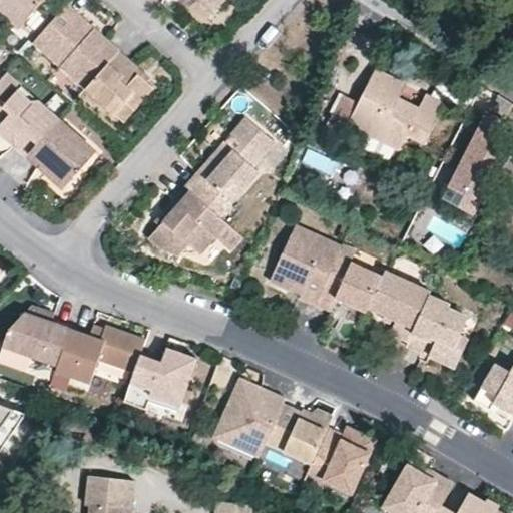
[(0,0),(0,11),(21,29),(47,0),(0,0)]
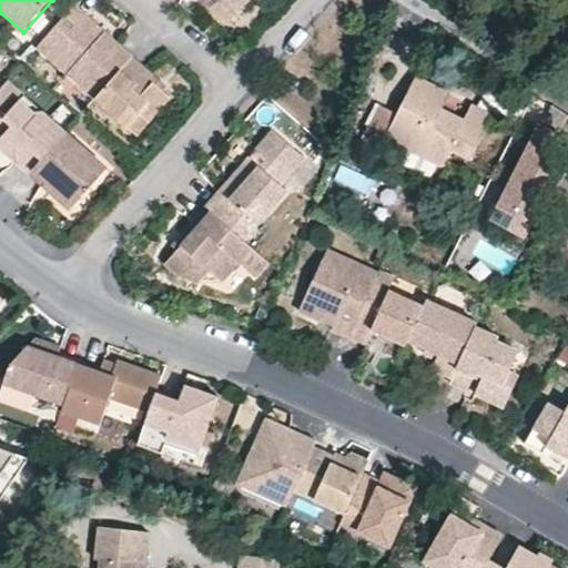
[(253,0),(241,0),(240,1),(227,2),(225,0),(215,0),(213,2),(234,21),(253,0)]
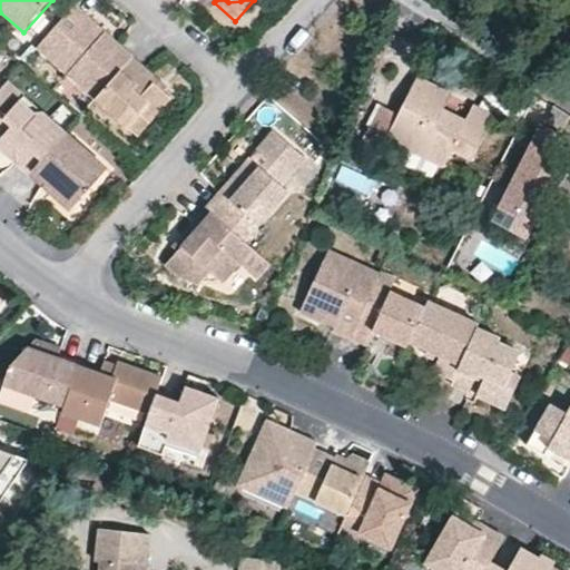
[(38,48),(97,99),(135,57),(99,27),(76,6),(38,48)]
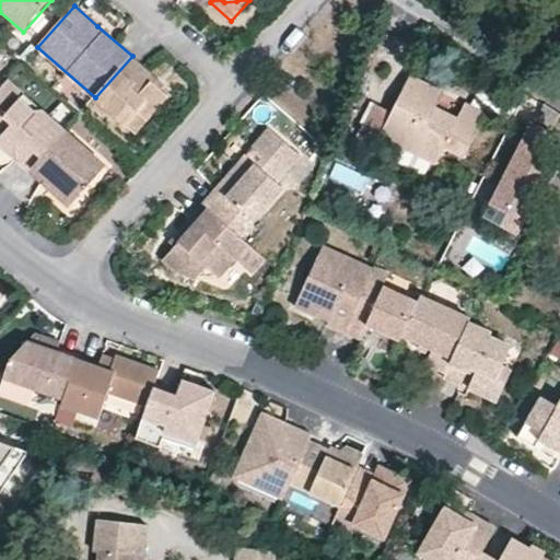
[(132,56),(95,97),(128,126),(140,112),(150,120),(171,96),(164,91),(152,82),(156,77),(151,72),(132,56)]
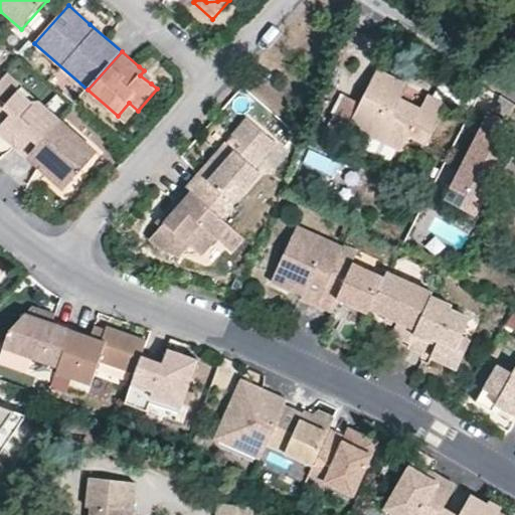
[(407,86),(376,69),(369,83),(361,101),(345,93),(334,114),(350,122),(349,124),(401,150),(409,135),(427,144),(448,107),(427,97),(420,110),(400,100),(407,86)]
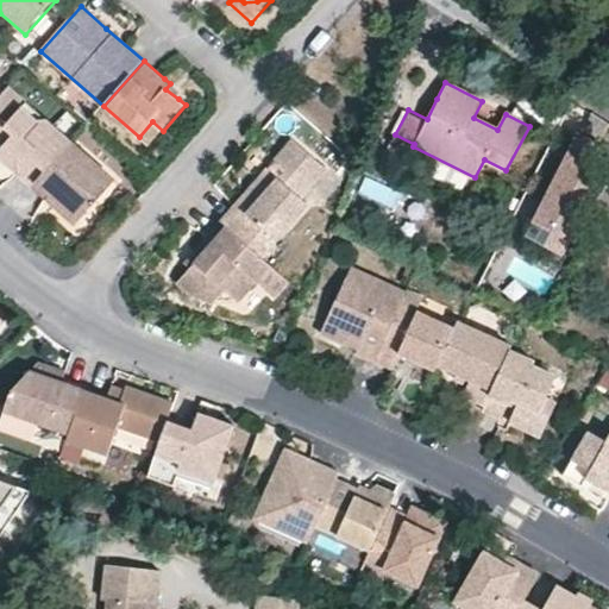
[(183,94),(170,83),(165,89),(179,99),(183,94)]
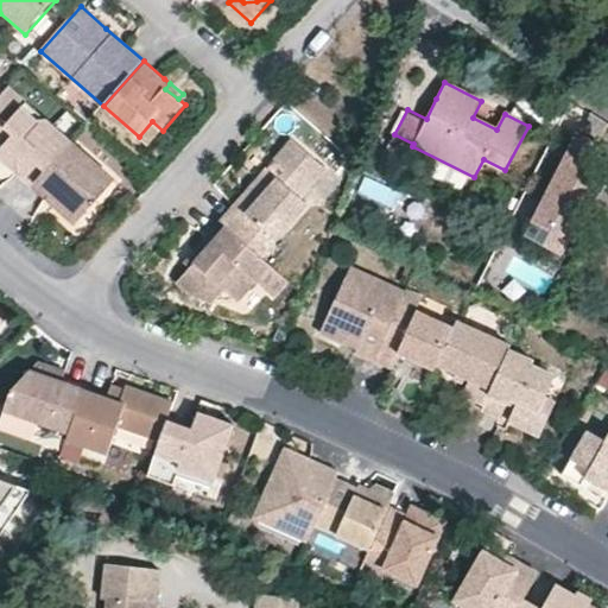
[(38,122),(50,121),(10,86),(0,96),(0,105),(13,118),(21,107),(38,122)]
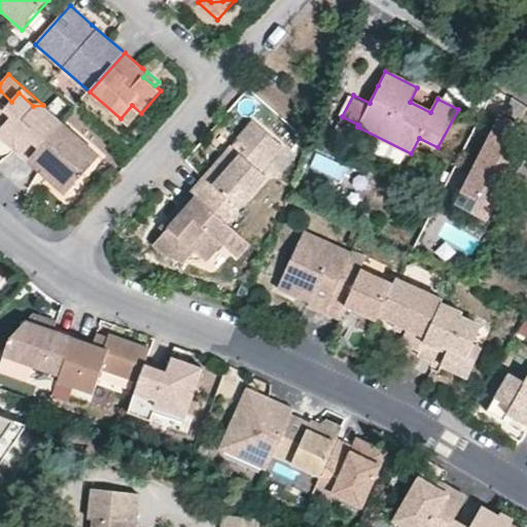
[(21,155),(28,162),(62,123),(43,105),(33,106),(19,93),(11,102),(0,91),(0,133),(2,131),(8,136),(14,136),(14,150),(21,155)]
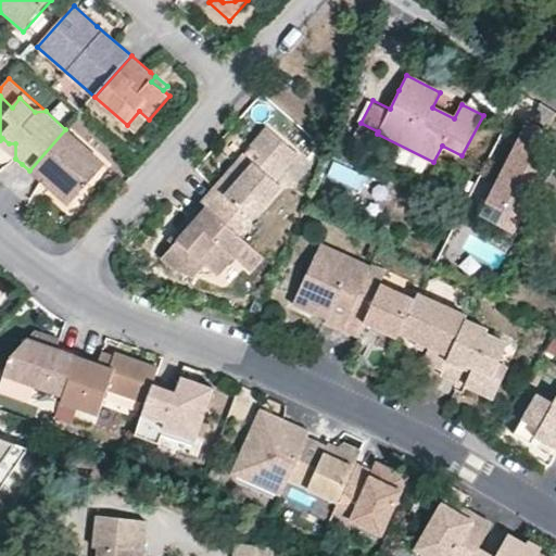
[(531,122),(550,131),(555,118),(555,111),(542,103),(539,108),(541,110),(541,113),(540,115),(538,117),(534,116),(531,122)]
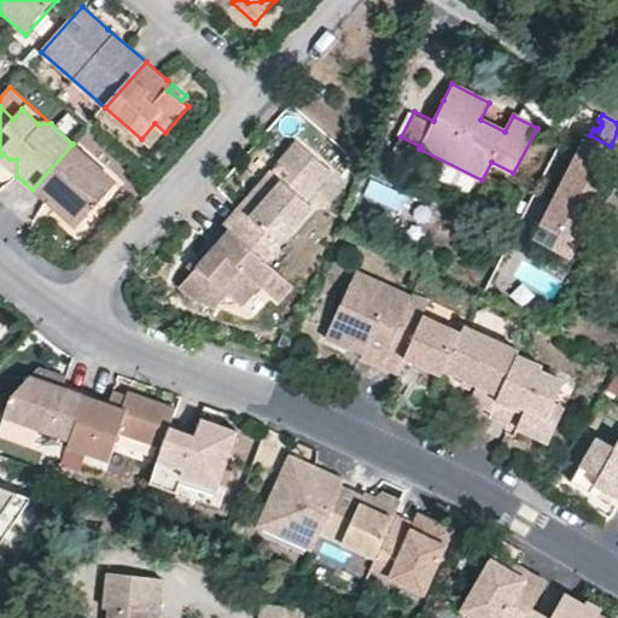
[(155,123),(141,139),(152,149),(165,133),(155,123)]
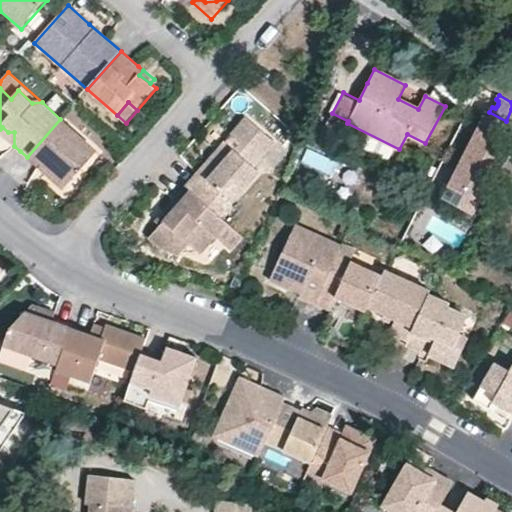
[(488,110),(446,184),(482,205),(499,176),(511,184),(511,183),(511,145),(510,145),(503,141),(500,132),(506,121),(489,112),(488,110)]
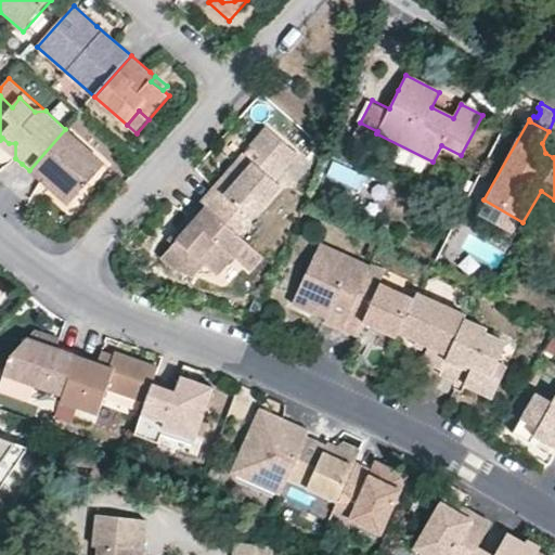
[(65,129),(29,170),(36,176),(42,182),(47,177),(73,201),(104,164),(65,129)]
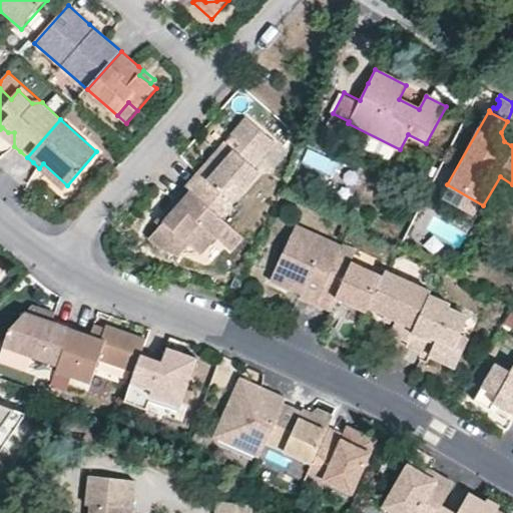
[(200,176),(189,189),(222,218),(263,175),(258,171),(280,146),(249,120),(235,137),(243,144),(249,149),(242,158),(236,152),(227,145),(200,176)]
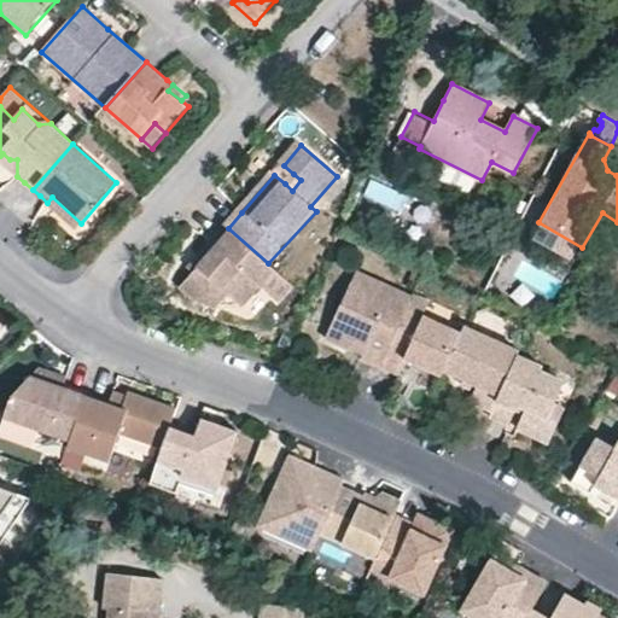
[(607,170),(616,175),(617,170),(617,168),(612,164),(611,161),(611,157),(616,149),(611,146),(604,159),(607,170)]
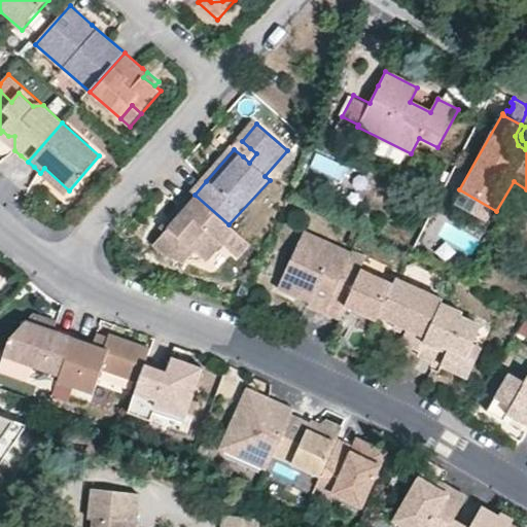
[(0,133),(0,137),(14,150),(14,136),(8,136),(2,131),(0,133)]
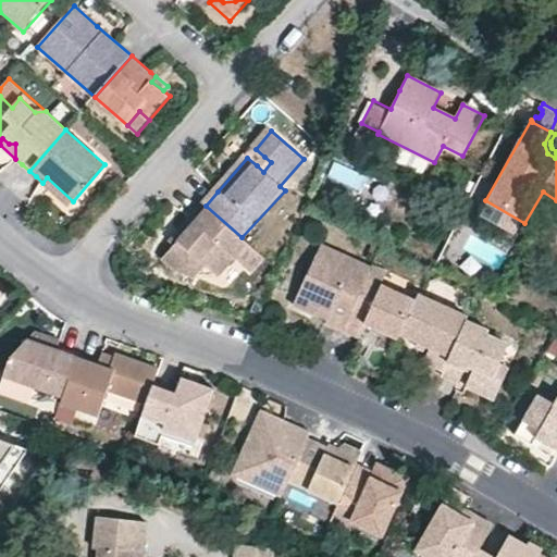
[(271,162),(264,157),(257,165),(263,172),(271,162)]
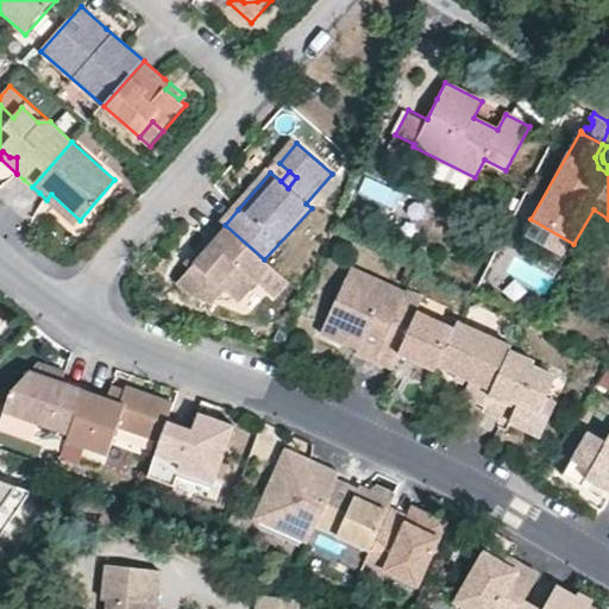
[(51,194),(46,200),(75,225),(80,220),(51,194)]
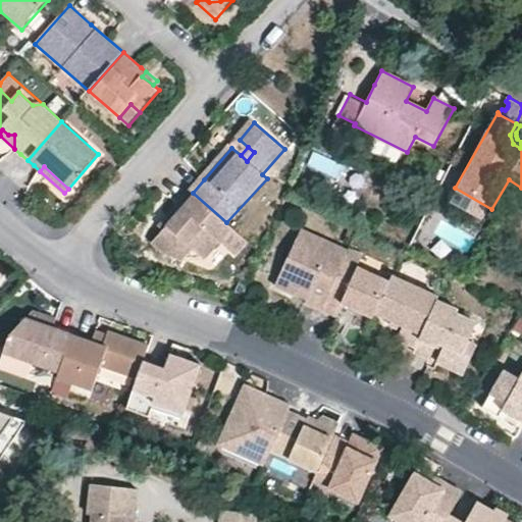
[(486,219),(491,209),(455,188),(449,199),(486,219)]
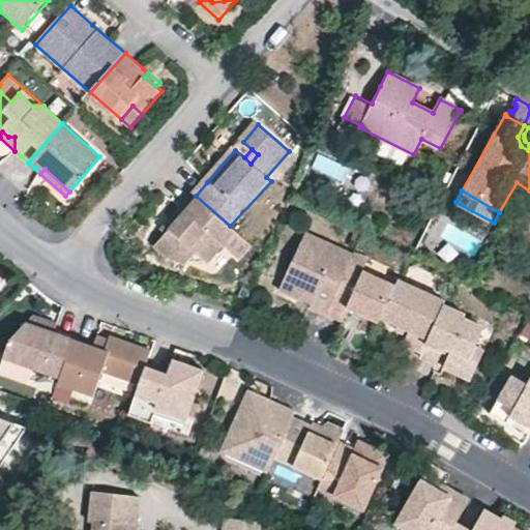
[(230,226),(196,196),(171,223),(177,229),(170,237),(158,249),(172,261),(189,267),(200,255),(210,264),(238,233),(230,226)]
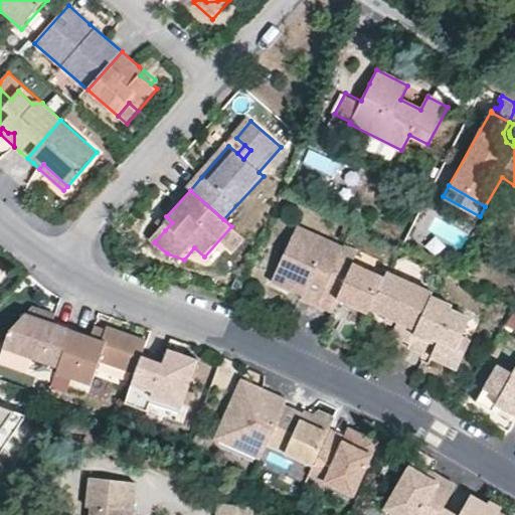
[(172,222),(166,216),(163,221),(159,225),(165,230),(172,222)]
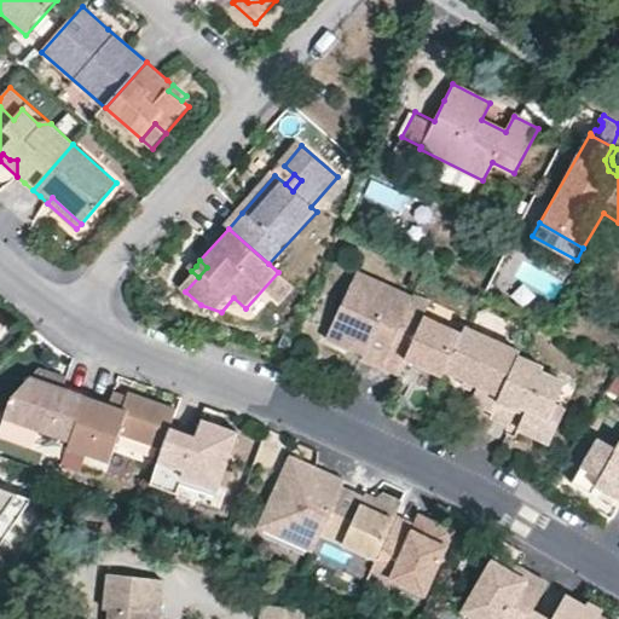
[(410,310),(414,301),(359,278),(331,343),(357,354),(362,343),(371,347),(365,358),(364,363),(383,371),(410,310)]
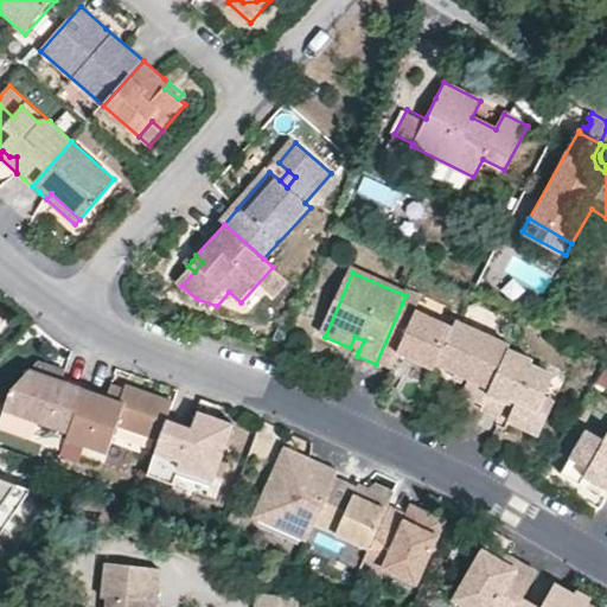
[(401,358),(436,372),(440,365),(457,327),(402,304),(376,364),(385,368),(395,371),(401,358)]
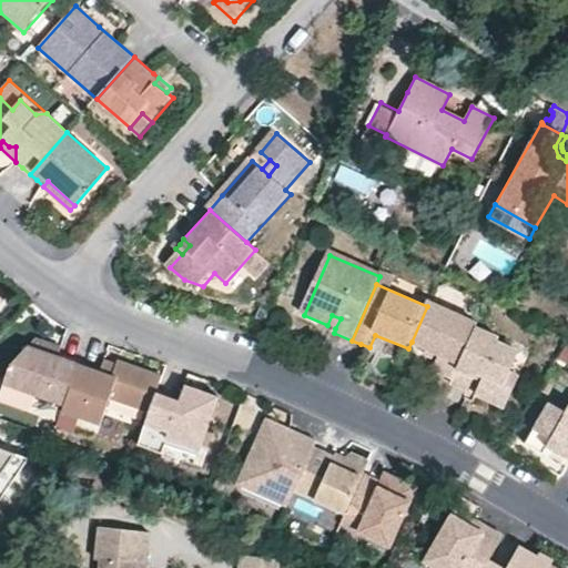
[(427,306),(412,342),(429,348),(438,353),(442,354),(435,369),(457,378),(479,327),(482,324),(429,302),(427,306)]
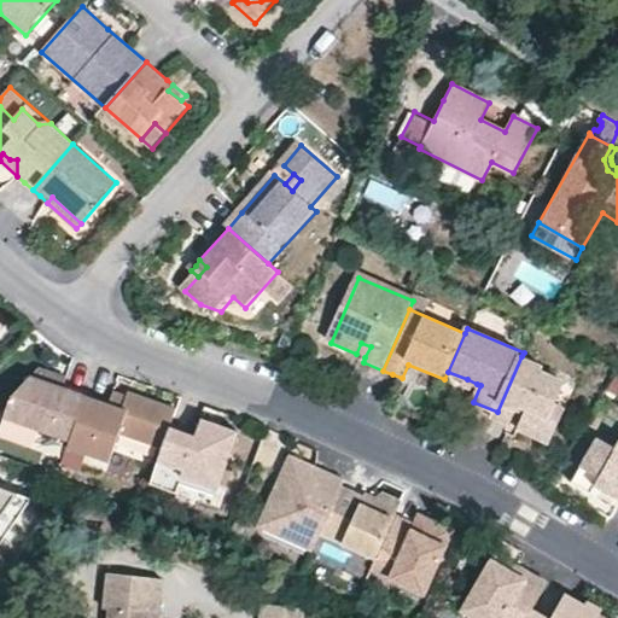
[(361,343),(356,354),(360,355),(365,357),(371,347),(361,343)]
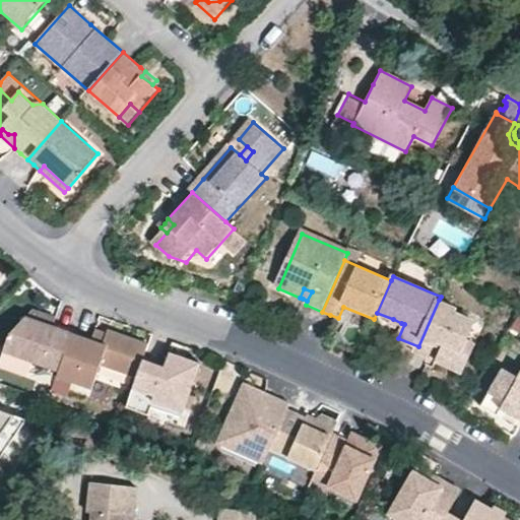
[(439,300),(418,346),(416,351),(424,354),(433,359),(440,340),(448,344),(441,362),(466,373),(474,355),(465,351),(474,331),(469,319),(457,314),(459,309),(439,300)]
